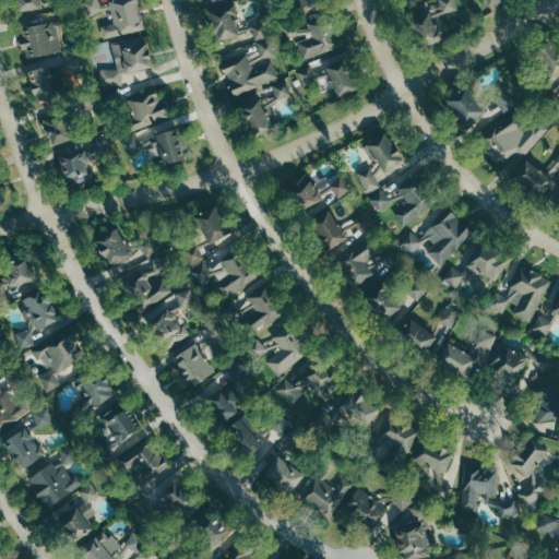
[(39,10),(38,0),(16,0),(16,11),(39,10)]
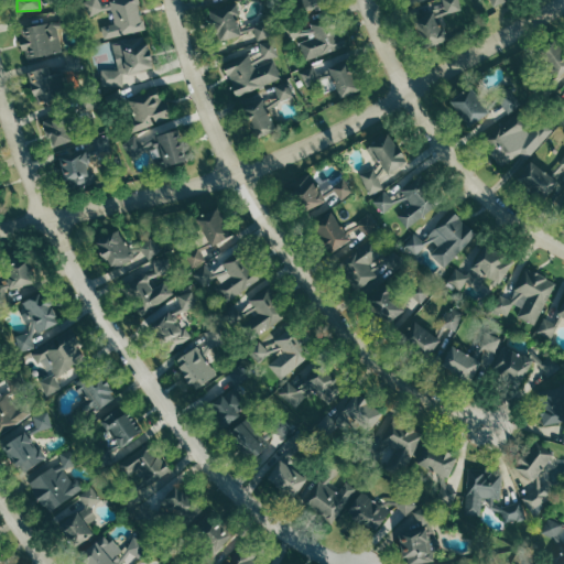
[(104,11),(100,0),(87,0),(91,14),(104,11)]
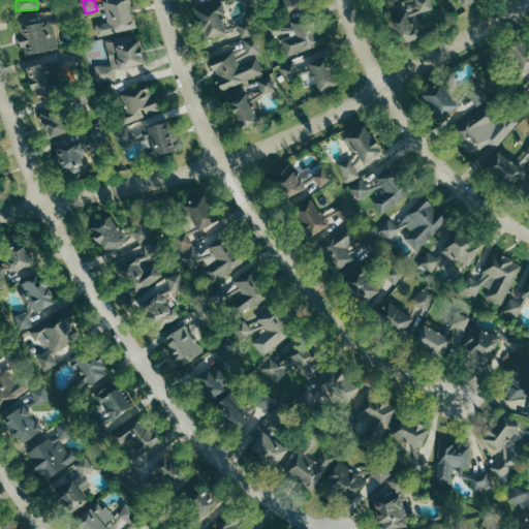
[(98,36),(130,30),(124,0),(111,0),(104,1),(109,23),(96,25),(98,36)]
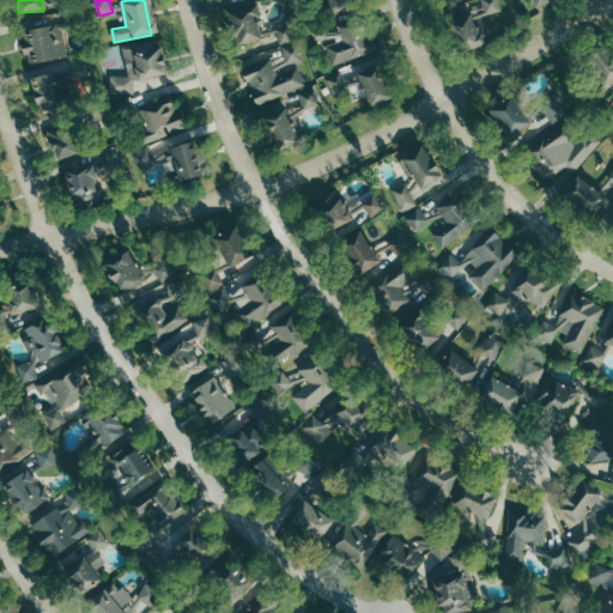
[(238,47),(265,37),(252,0),(249,0),(225,8),(238,47)]
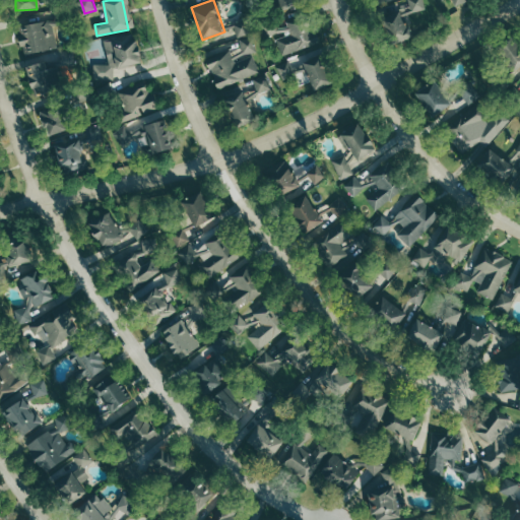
[(378,15),(394,46),(413,36),(398,5),(378,15)]
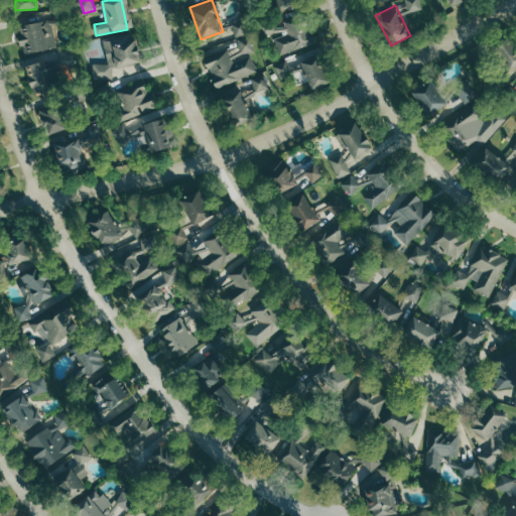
[(277,53),(313,46),(308,18),(286,23),(286,26),(273,28),(277,53)]
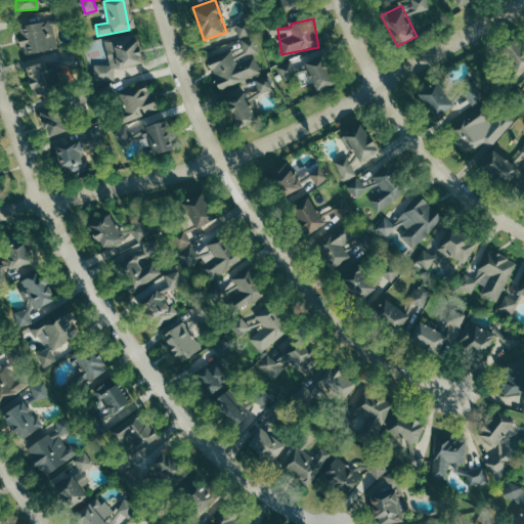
[(23,47),(26,46),(28,55),(59,48),(52,19),(17,28),(23,47)]
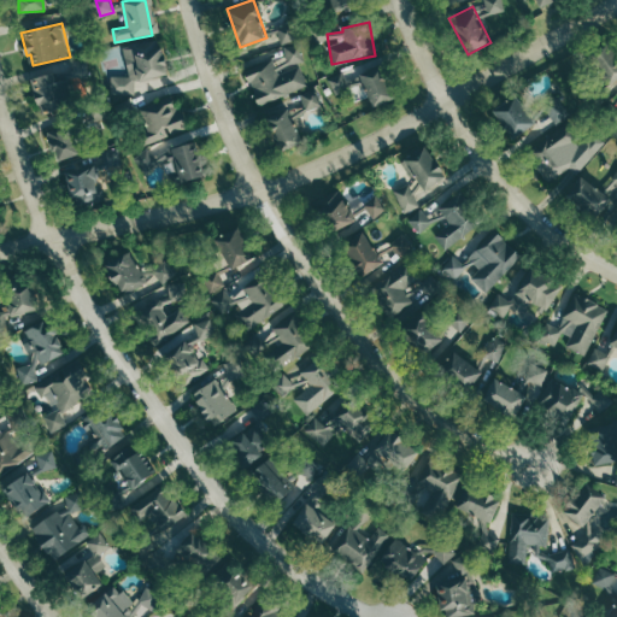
[(293,41),(288,23),(274,27),(280,46),(293,41)]
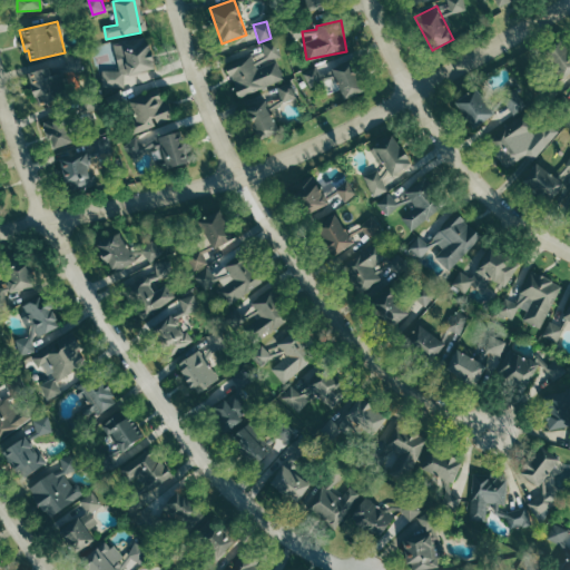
[(286,79),(278,58),(282,57),(275,39),(262,45),(265,51),(227,67),(239,98),(286,79)]
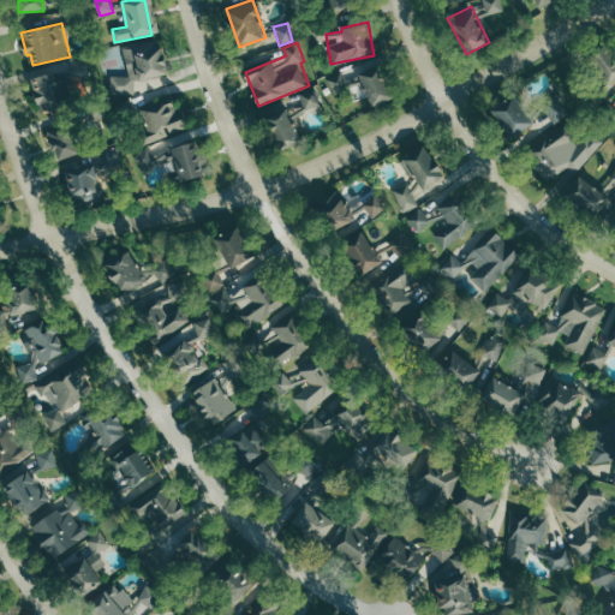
[(605,85),(614,81),(614,83),(614,60),(607,47),(589,59),(605,85)]
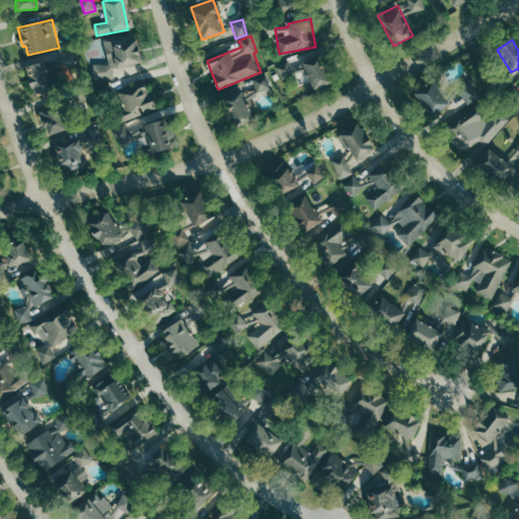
[(313,90),(327,85),(318,58),(303,63),(313,90)]
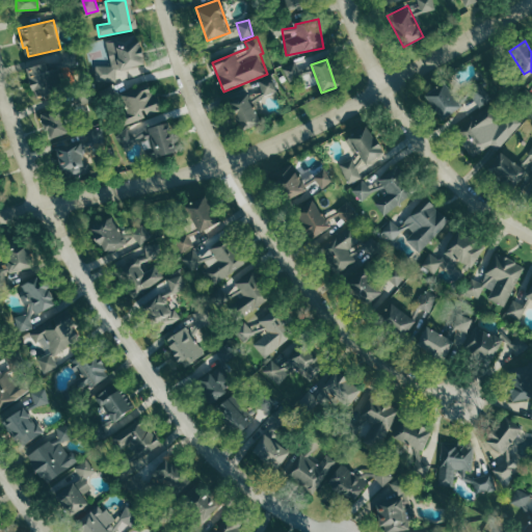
[(34,98),(56,90),(48,62),(25,70),(34,98)]
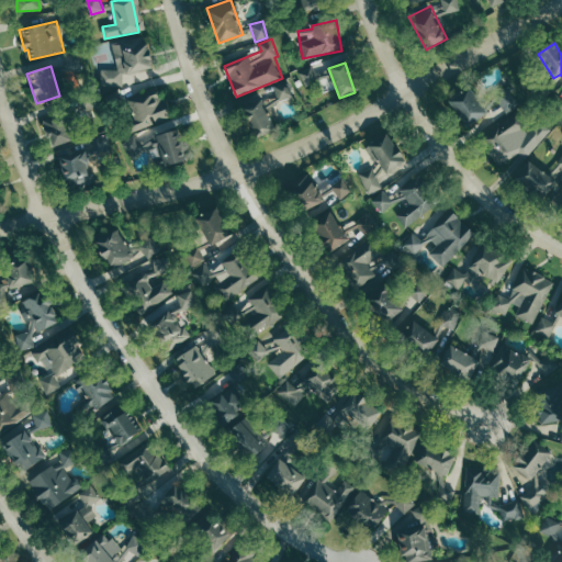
[(269,110),(294,101),(288,81),(274,86),(278,97),(263,102),(262,101),(240,109),(250,135),(274,126),(269,110)]
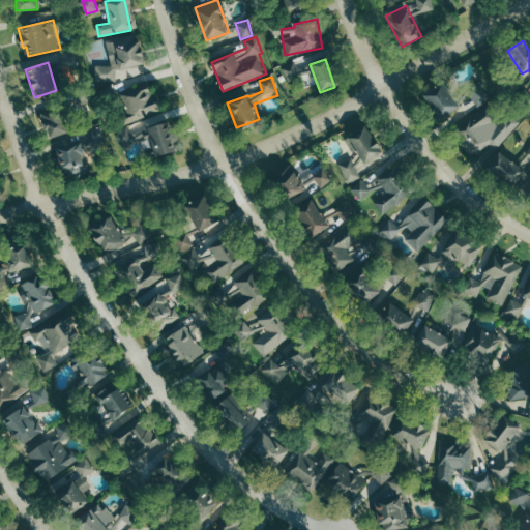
[(478,107),(492,97),(480,81),(467,90),(478,107)]
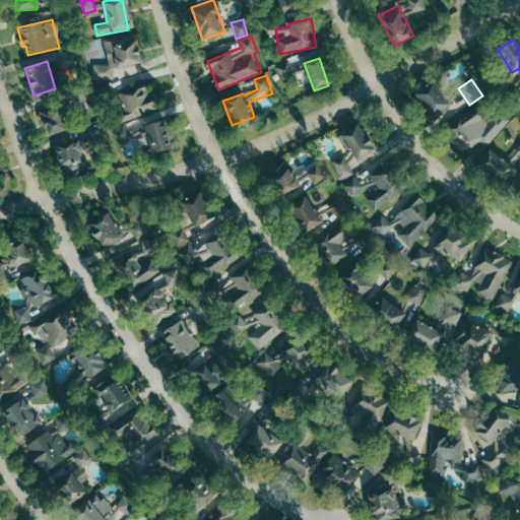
[(433,118),(451,105),(433,80),(414,93),(433,118)]
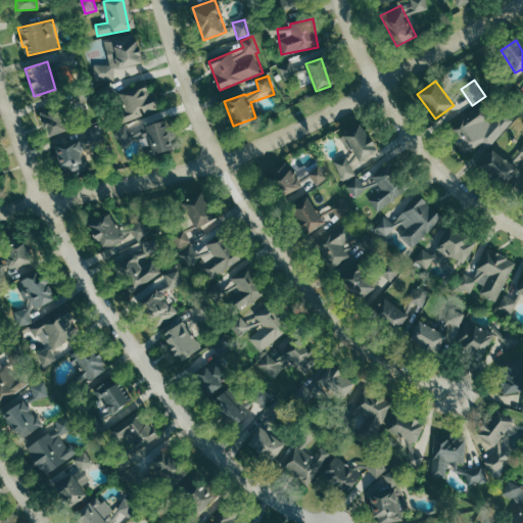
[(122,123),(157,110),(148,83),(119,93),(125,111),(119,113),(122,123)]
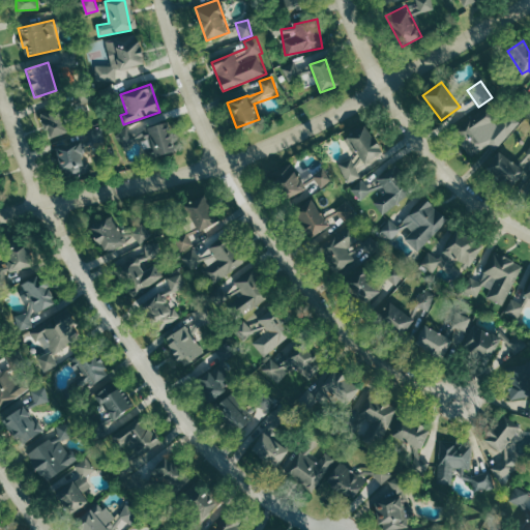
[(521,122),(506,110),(497,120),(486,110),(461,138),(463,140),(460,144),(475,157),(489,142),(497,149),(521,122)]
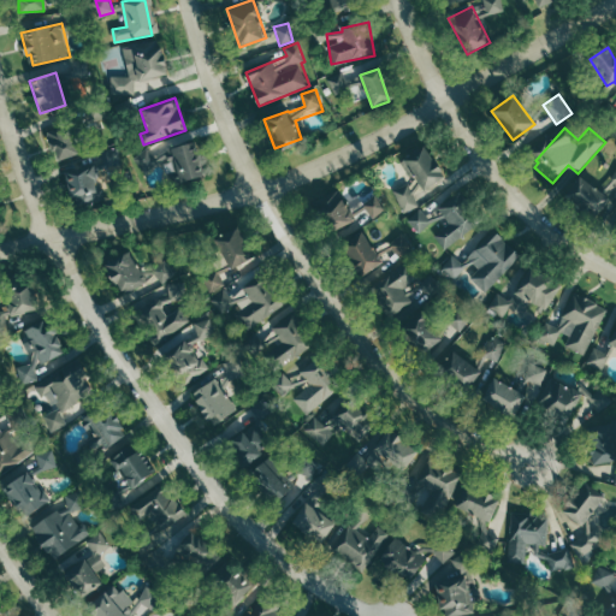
[(71,136),(51,142),(57,161),(77,155),(71,136)]
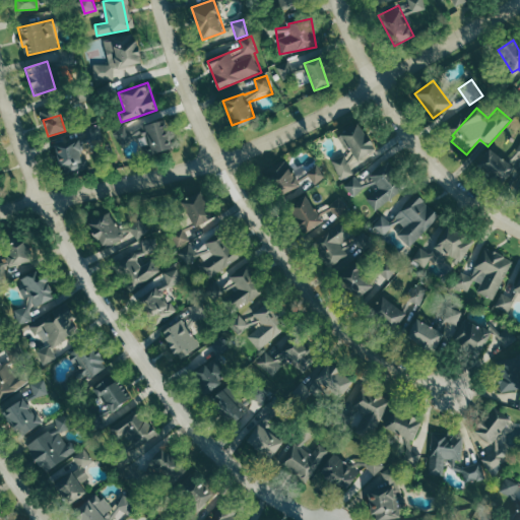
[(170,150),(167,136),(163,129),(160,122),(143,126),(131,133),(127,125),(115,132),(123,145),(127,145),(137,138),(142,146),(150,145),(152,154),(170,150)]
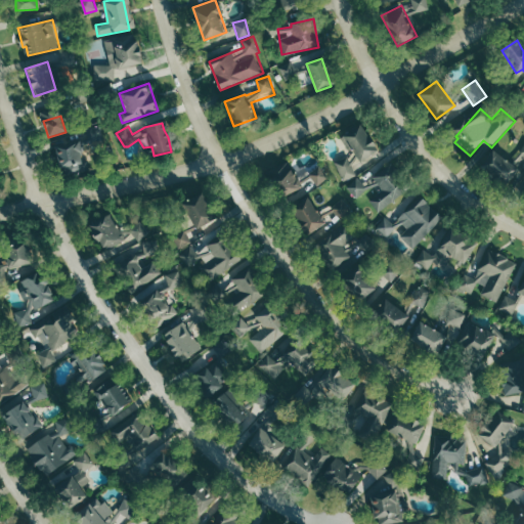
[(345,133),(354,154),(336,162),(345,180),(359,174),(356,167),(379,156),(363,125),(345,133)]
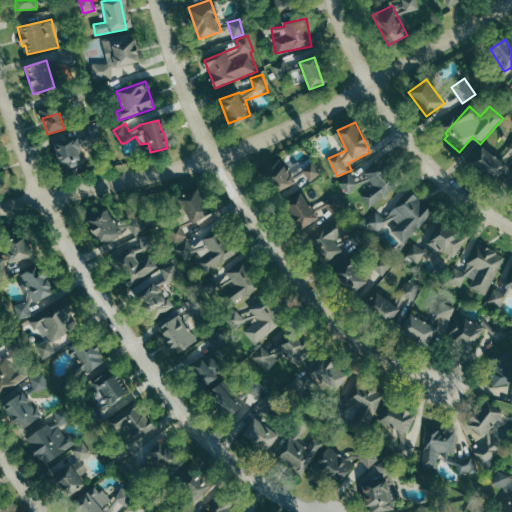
[(53,145),(60,172),(86,166),(79,138),(53,145)]
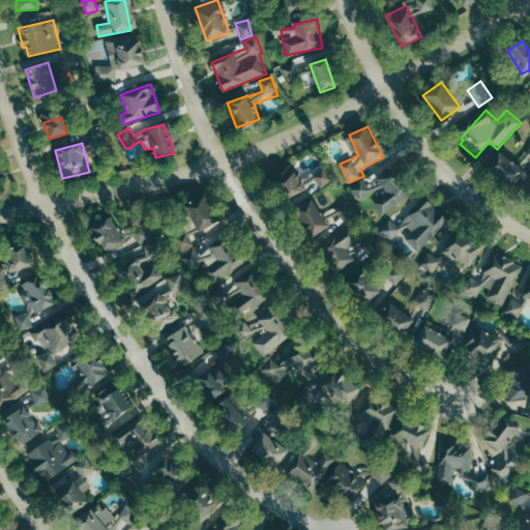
[(487,169),(516,186),(526,170),(498,152),(487,169)]
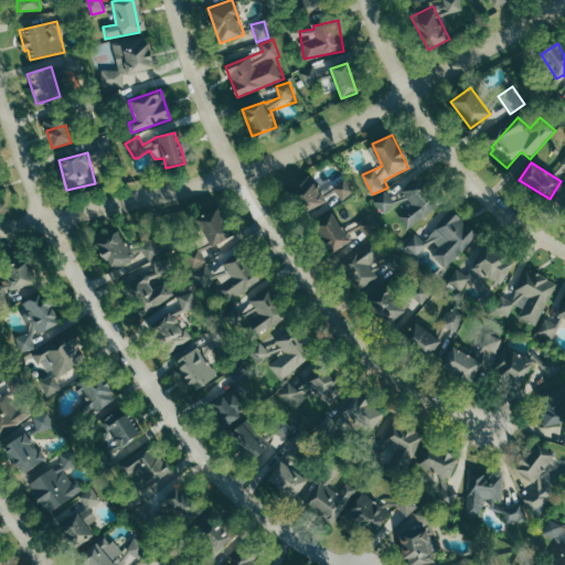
[(307,213),(353,191),(348,180),(320,192),(312,176),(294,185),(307,213)]
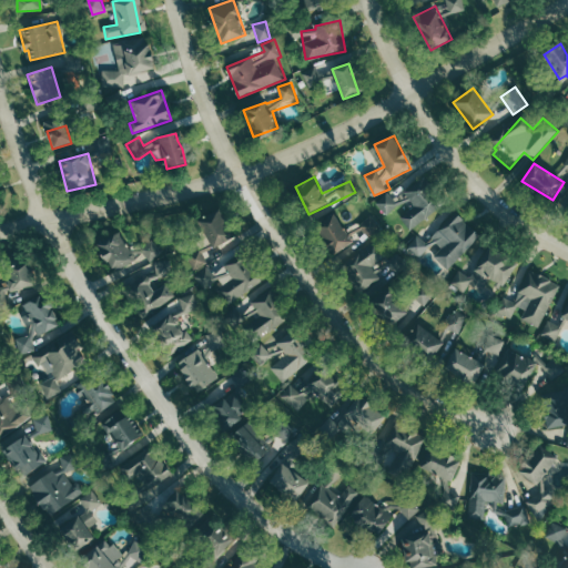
[(414,203),(401,212),(411,227),(439,209),(423,183),(407,193),(414,203)]
